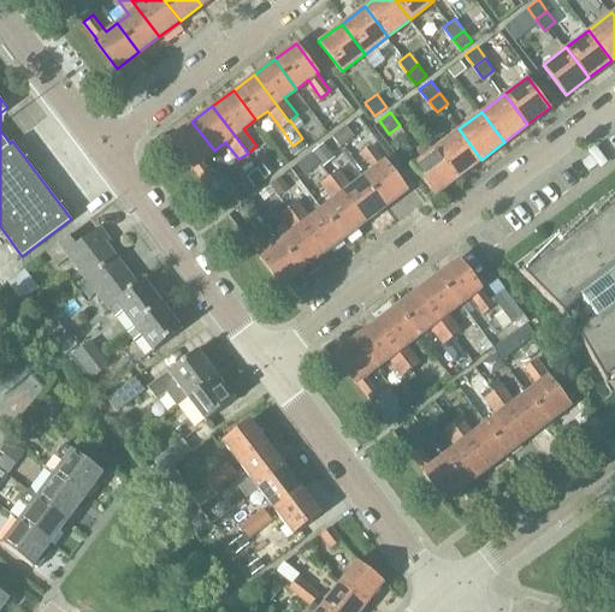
[(214,150),(191,122),(170,138),(193,167),(193,166),(206,184),(210,182),(216,177),(202,159),(214,150)]
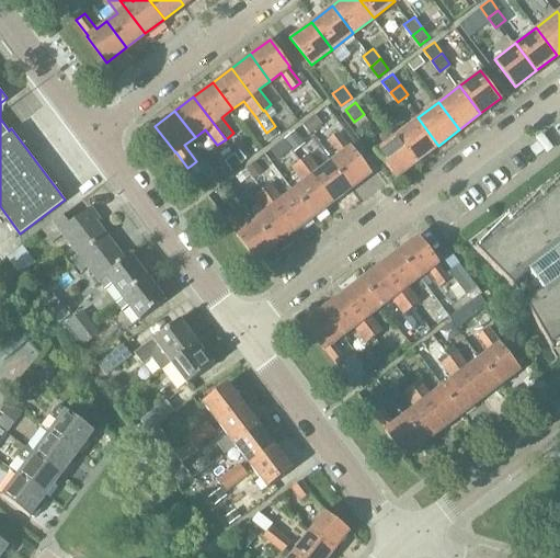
[(316,113),(303,123),(310,132),(323,122),(316,113)]
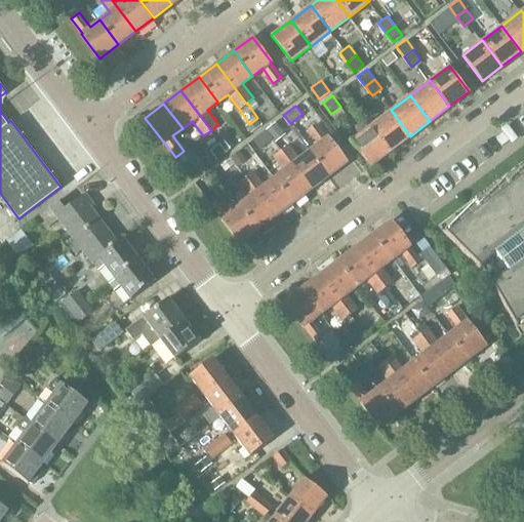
[(391,110),(370,125),(391,151),(410,136),(391,110)]
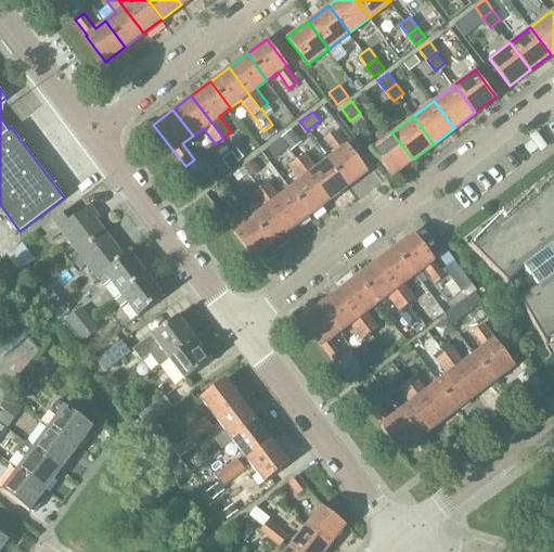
[(292,127),(281,136),(288,145),(299,138),(292,127)]
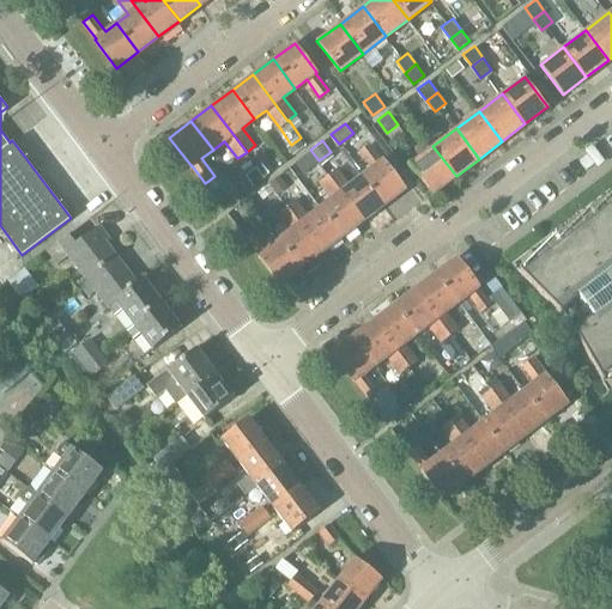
[(373,166),(362,176),(383,205),(405,188),(383,159),(382,159),(369,142),(359,150),(373,166)]
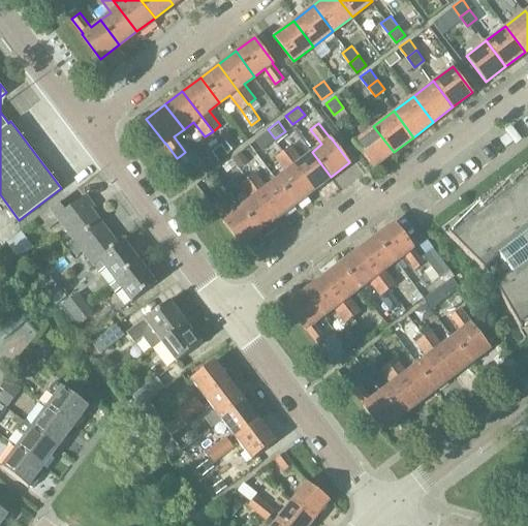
[(394,152),(373,126),(353,141),(374,167),(394,152)]
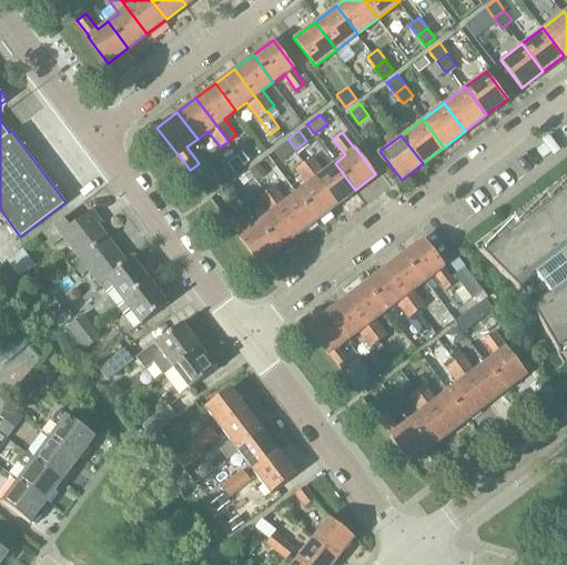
[(286,139),(274,149),(282,159),(294,150),(286,139)]
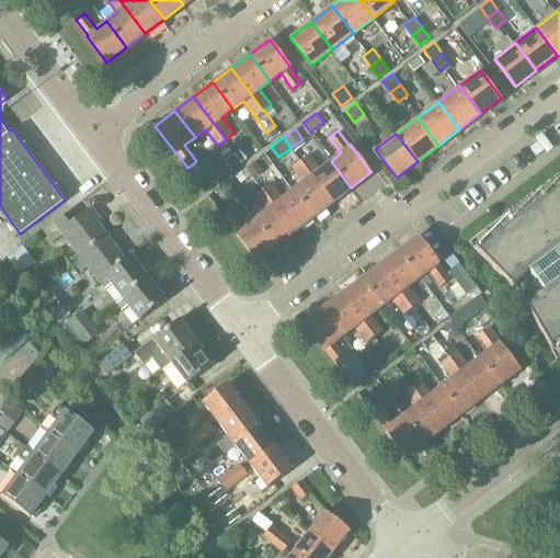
[(242,145),(236,150),(243,159),(250,154),(242,145)]
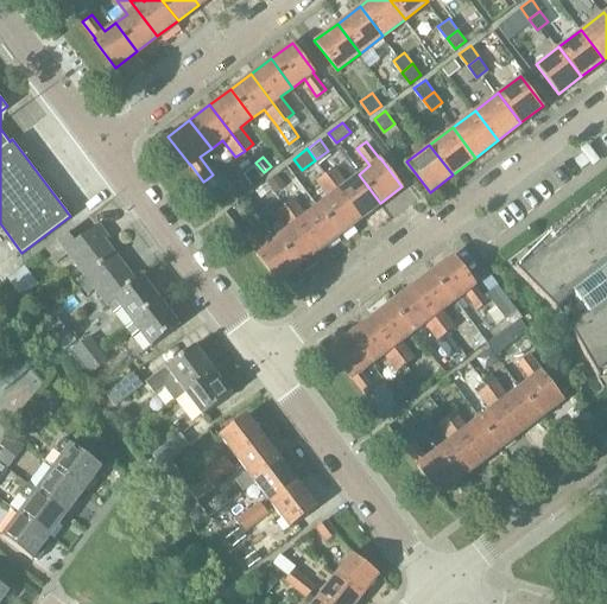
[(254,165),(245,172),(252,182),(261,175),(254,165)]
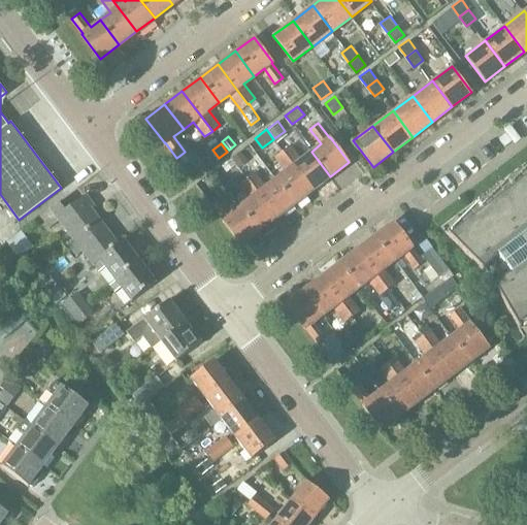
[(290,143),(283,150),(314,190),(330,176),(311,152),(301,159),(290,143)]
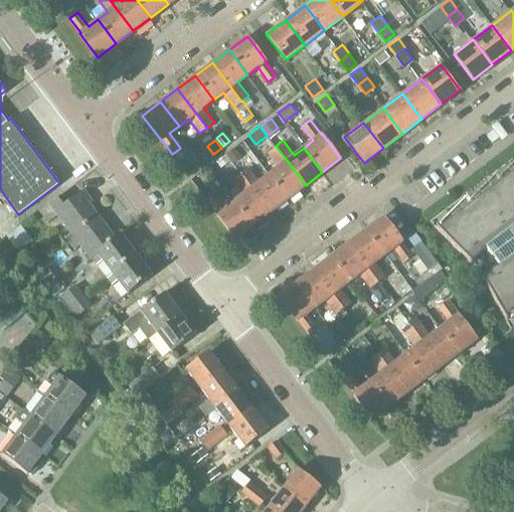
[(280,166),(270,174),(288,198),(306,185),(276,146),(269,152),(280,166)]
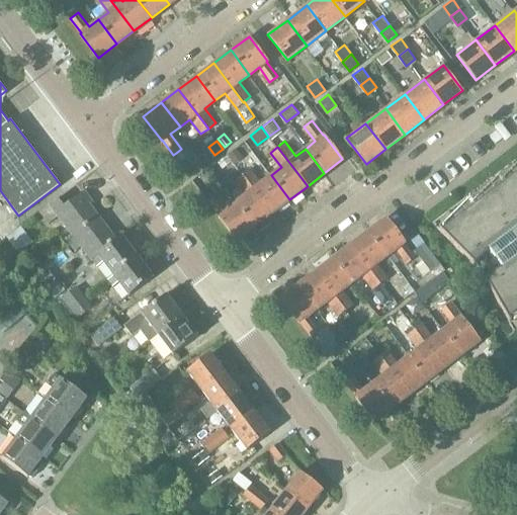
[(236,148),(228,154),(232,159),(233,160),(241,154),(236,148)]
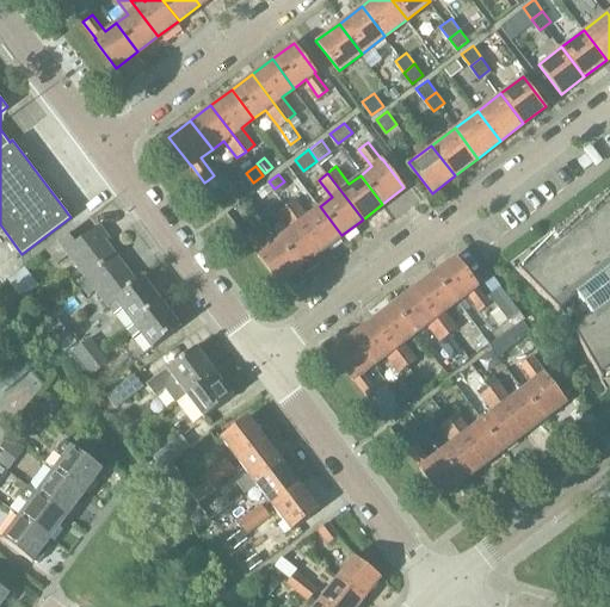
[(214,175),(208,180),(214,187),(220,183),(214,175)]
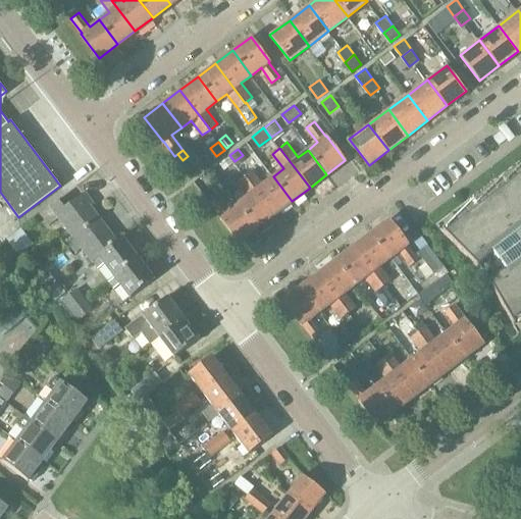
[(229,155),(219,162),(224,168),(233,160),(229,155)]
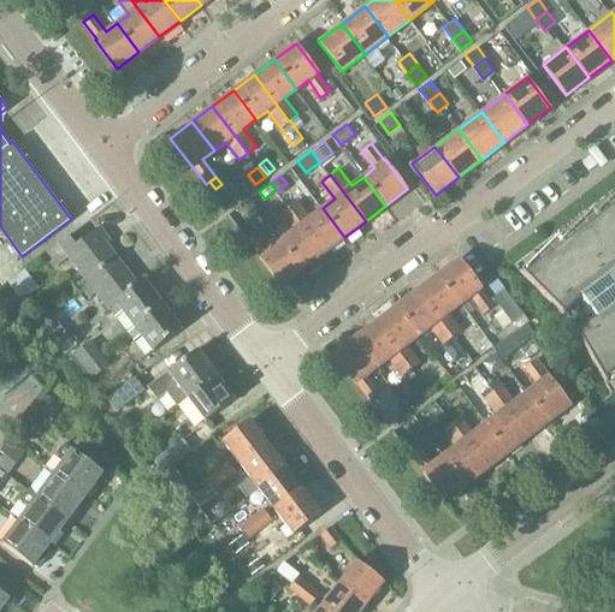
[(297,200),(289,206),(324,253),(344,237),(323,208),(311,217),(297,200)]
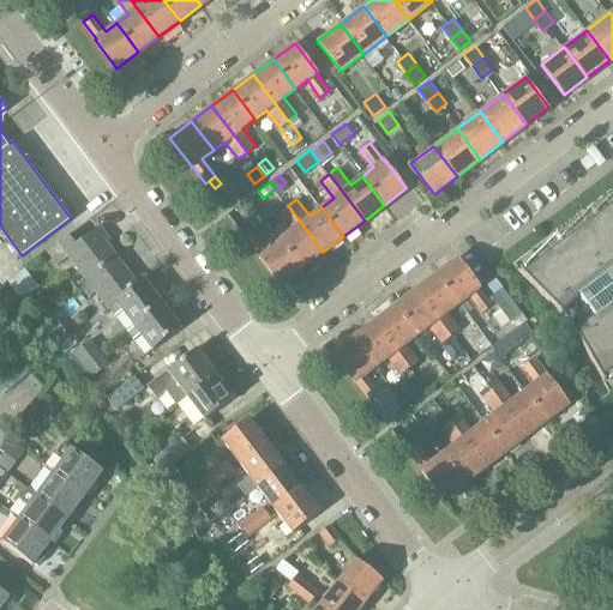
[(612,203),(524,271),(522,269),(521,270),(563,312),(580,295),(595,315),(575,327),(604,379),(606,379),(604,375),(612,368),(612,203)]
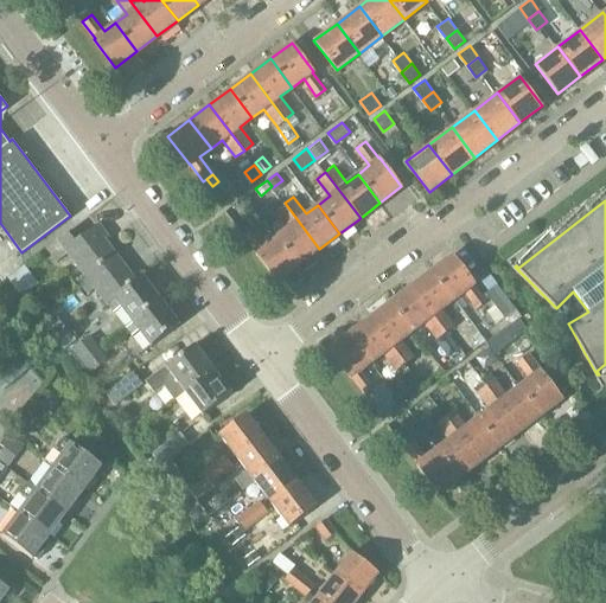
[(288,226),(278,236),(299,264),(319,249),(285,203),(275,210),(288,226)]
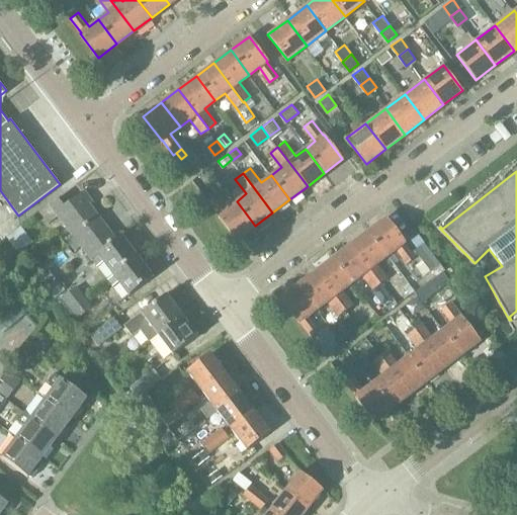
[(210,186),(202,192),(208,199),(216,193),(210,186)]
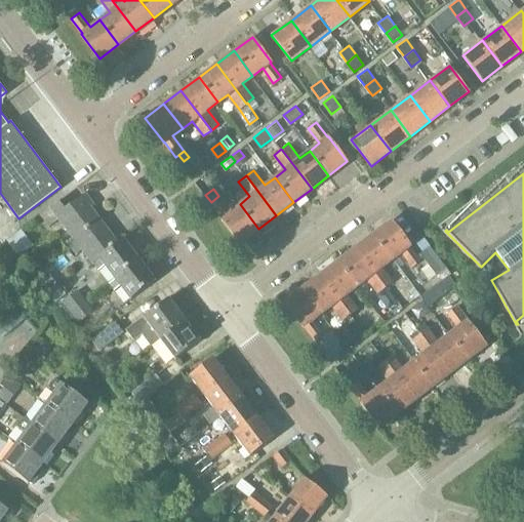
[(93,262),(99,257),(98,256),(118,241),(91,205),(93,203),(85,192),(65,207),(58,199),(40,213),(48,225),(58,216),(73,236),(68,240),(77,252),(83,248),(93,262)]
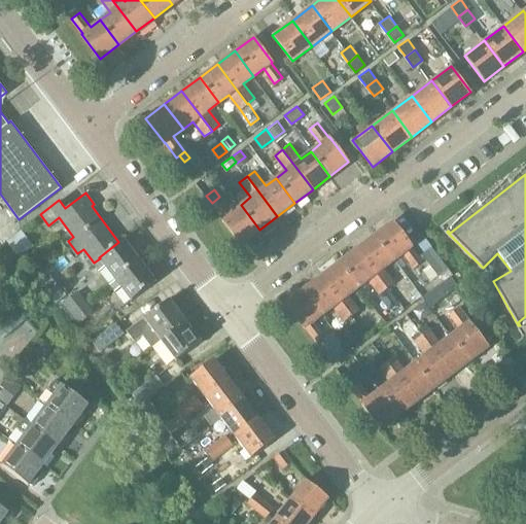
[(259,230),(241,205),(231,212),(219,197),(212,203),(211,203),(222,218),(241,244),(259,230)]
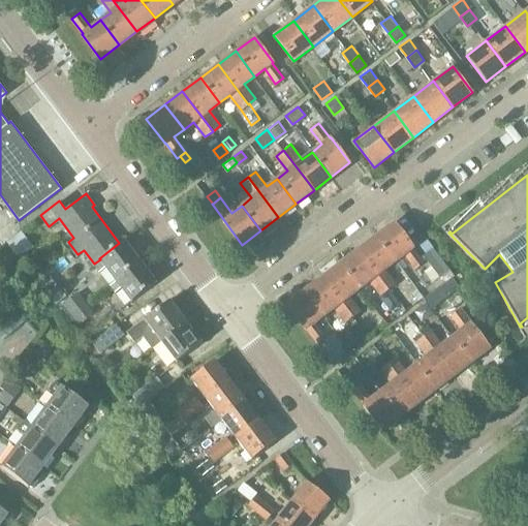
[(394,221),(375,236),(395,260),(404,253),(415,268),(424,261),(412,247),(413,247),(394,221)]
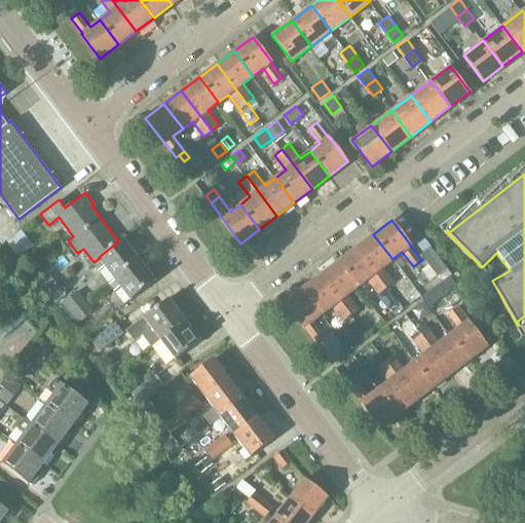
[(373,234),(357,248),(386,287),(394,282),(382,266),(392,259),(373,234)]
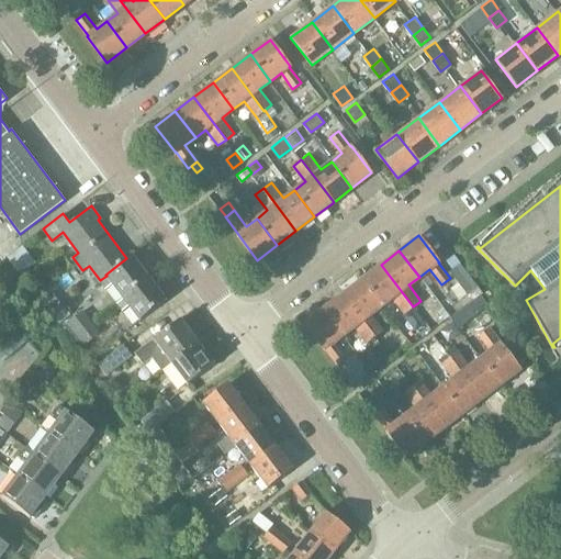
[(105,275),(107,276),(123,297),(148,277),(132,255),(126,258),(105,275)]
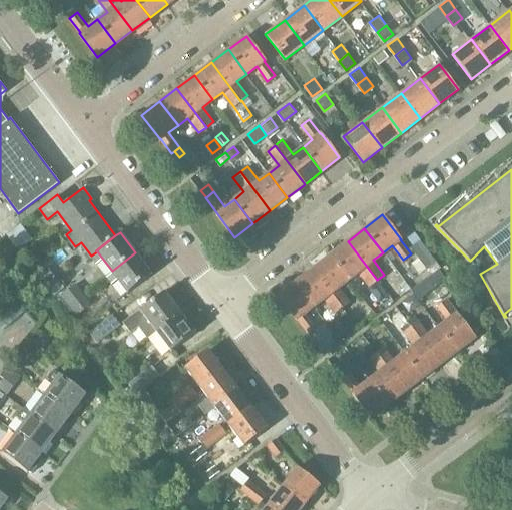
[(348,241),(330,255),(349,279),(359,272),(370,286),(377,280),(348,241)]
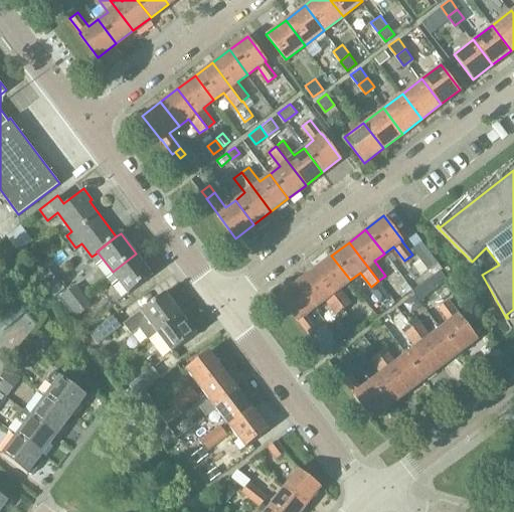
[(136,253),(113,272),(128,293),(152,275),(136,253)]
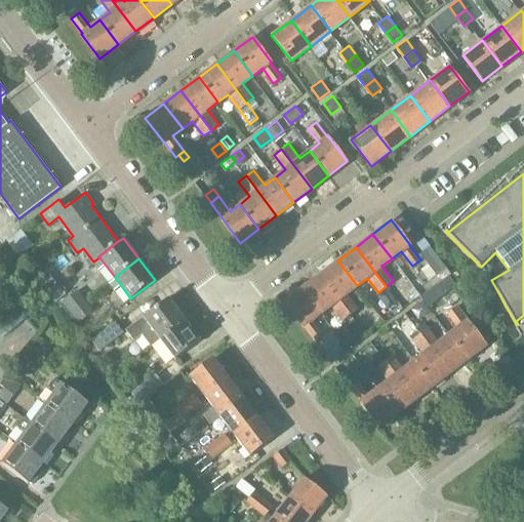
[(337,261),(320,274),(351,314),(358,308),(347,293),(357,285),(337,261)]
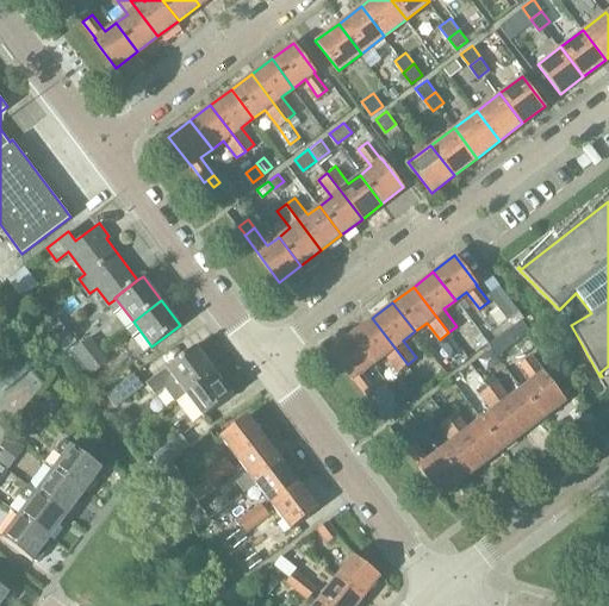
[(372,318),(352,333),(374,362),(385,354),(398,370),(408,364),(372,318)]
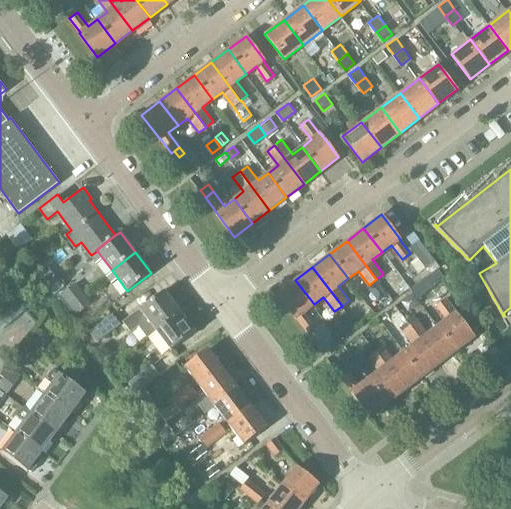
[(314,304),(295,280),(277,294),(296,318),(296,317),(307,332),(315,326),(304,311),(314,304)]
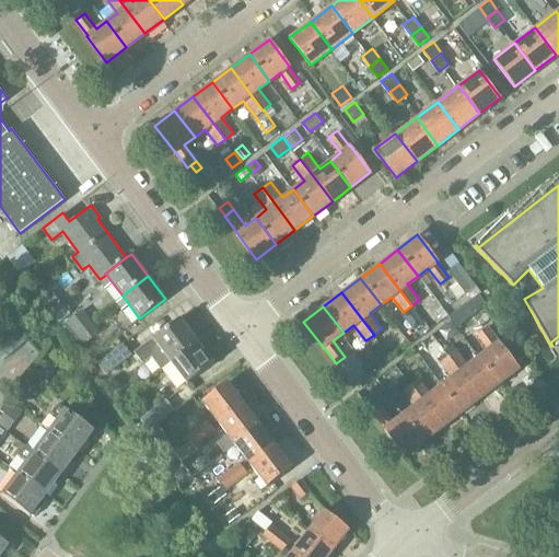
[(502,314),(512,326),(521,320),(511,306),(502,314)]
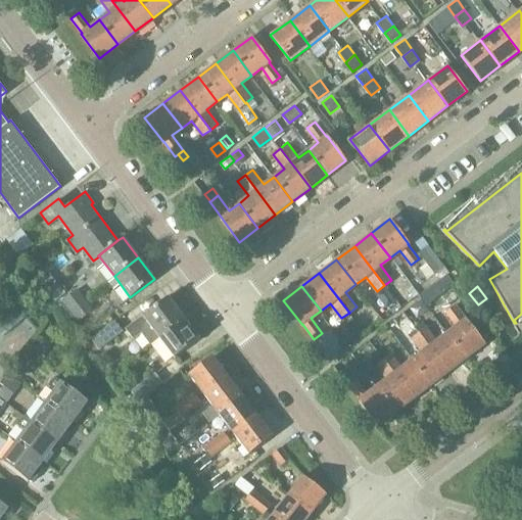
[(62,298),(70,309),(85,298),(77,288),(62,298)]
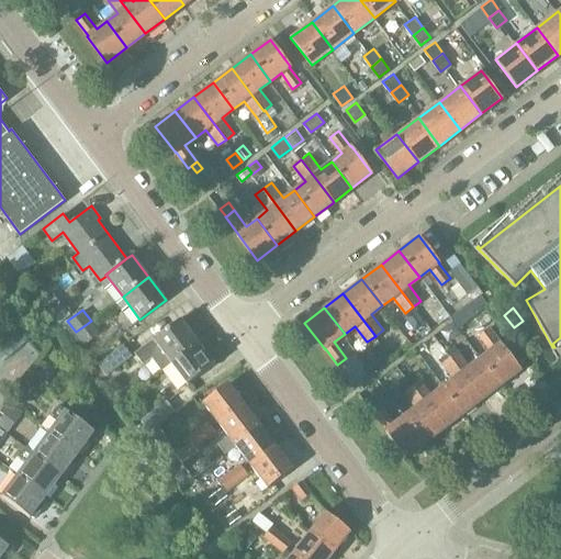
[(163,368),(171,361),(171,360),(197,341),(180,319),(154,338),(135,351),(143,362),(153,355),(163,368)]
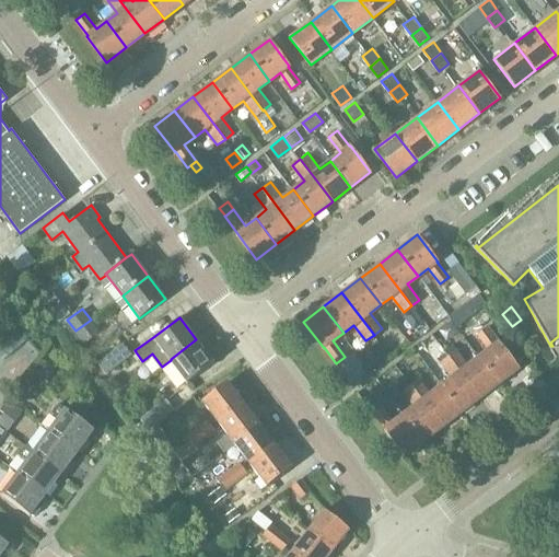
[(91,320),(76,331),(84,343),(100,331),(91,320)]
